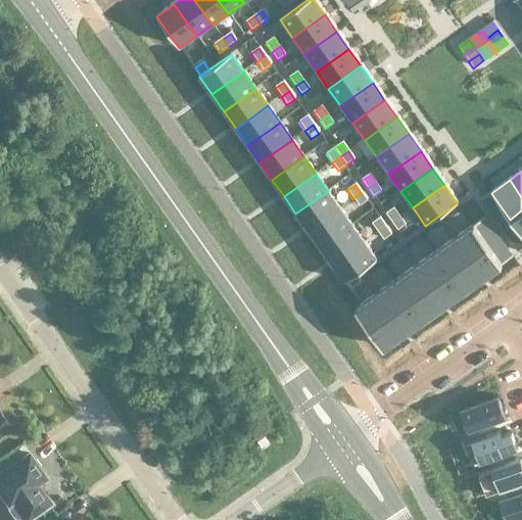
[(328,191),(295,214),(307,231),(339,208),(328,191)]
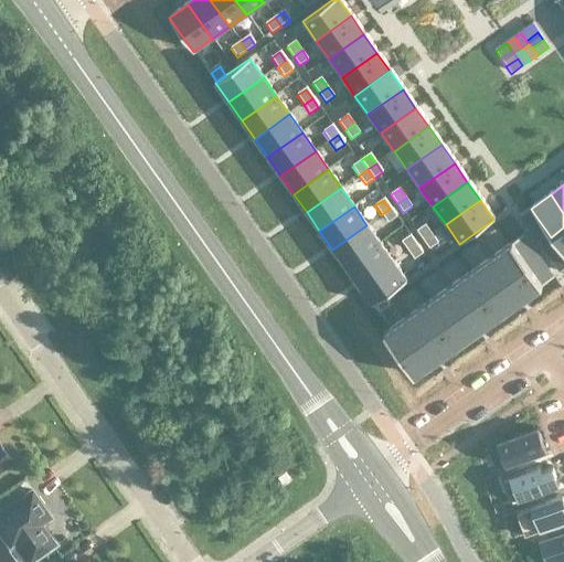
[(390,209),(381,215),(387,224),(396,218),(390,209)]
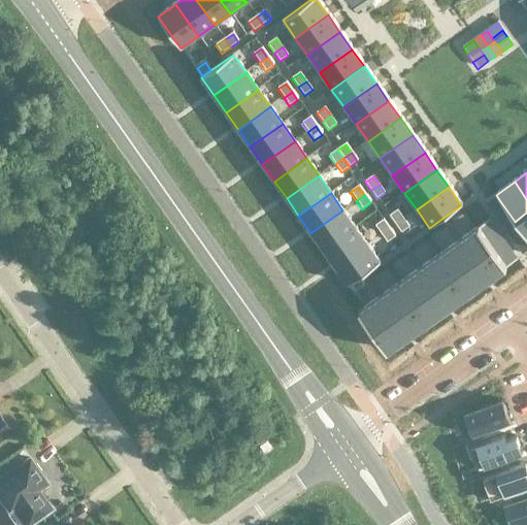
[(496,195),(486,202),(490,209),(500,201),(496,195)]
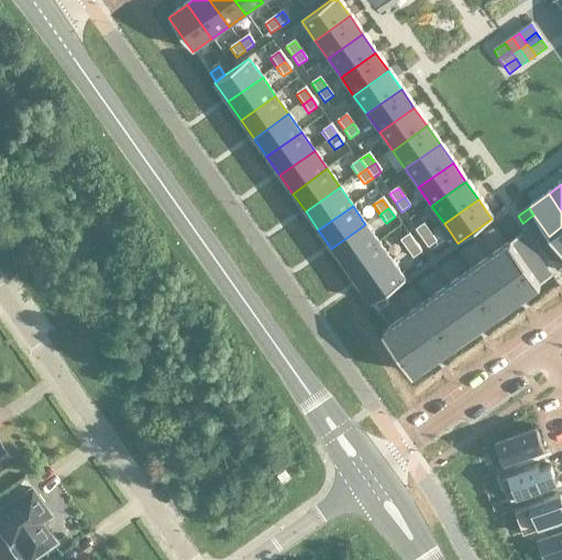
[(533,215),(522,223),(528,230),(539,222),(533,215)]
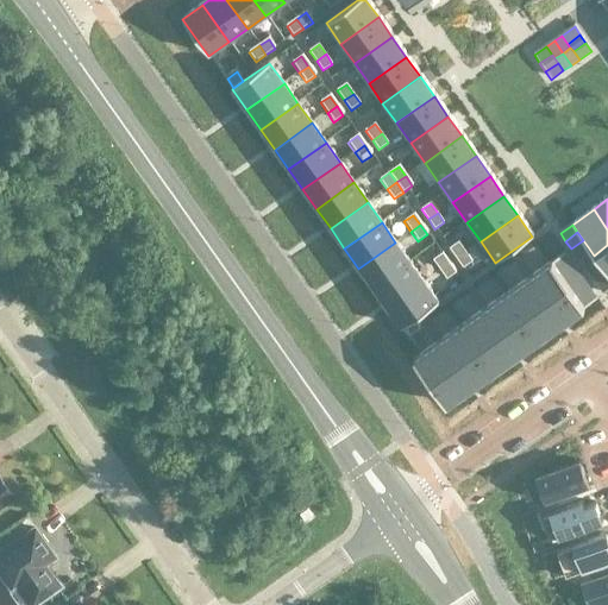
[(583,240),(571,249),(576,257),(589,249),(583,240)]
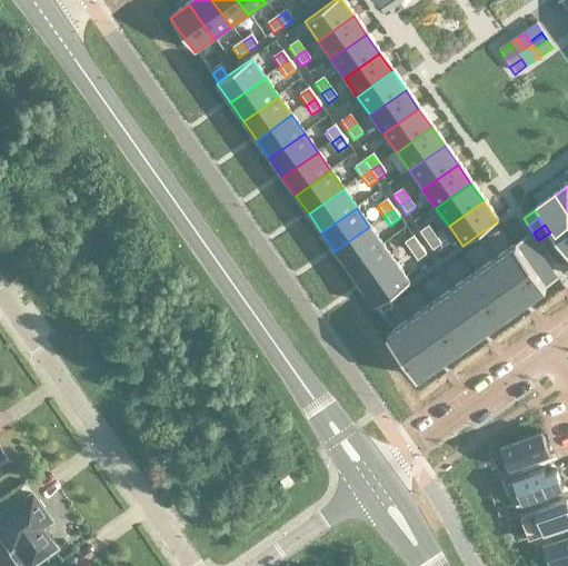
[(369,227),(335,251),(348,269),(382,245),(369,227)]
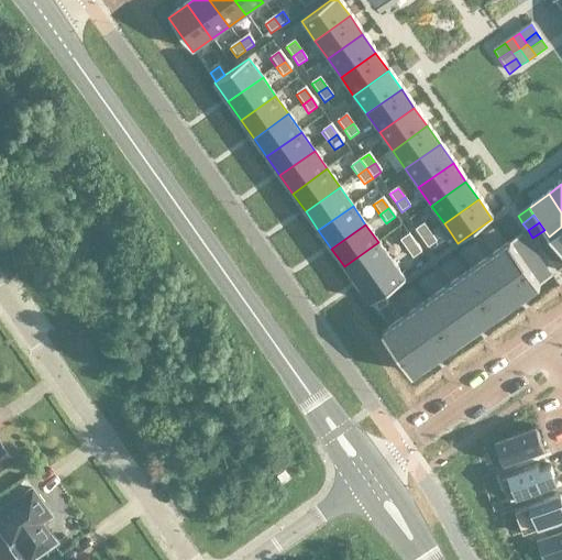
[(423,224),(415,231),(421,240),(430,233),(423,224)]
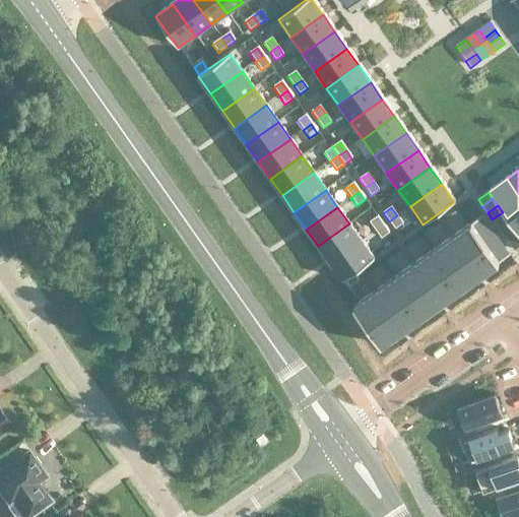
[(518,209),(507,218),(512,225),(516,232),(518,235),(518,209)]
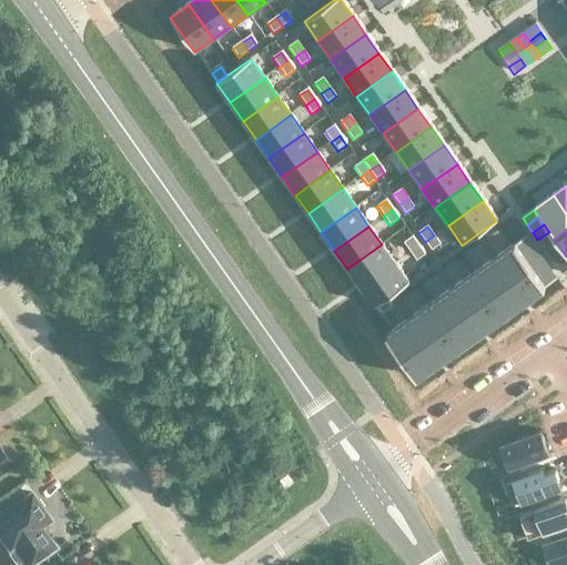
[(549,232),(537,240),(543,246),(554,239),(549,232)]
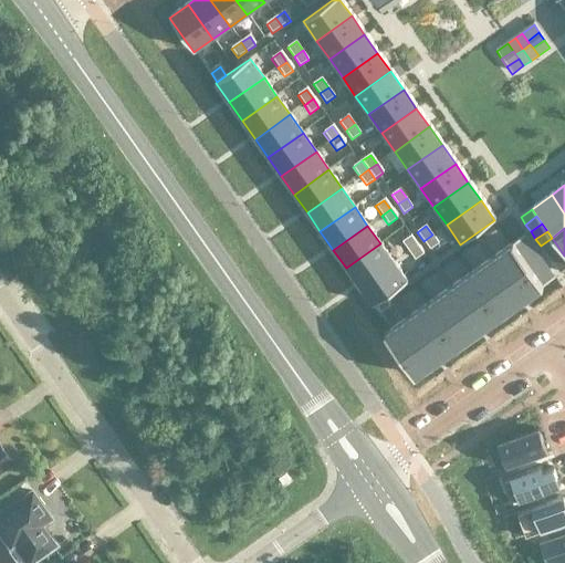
[(432,235),(424,241),(430,250),(439,243),(432,235)]
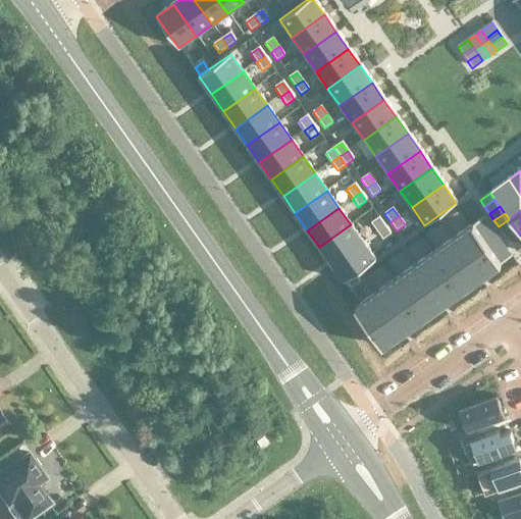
[(378,218),(370,224),(376,232),(384,226),(378,218)]
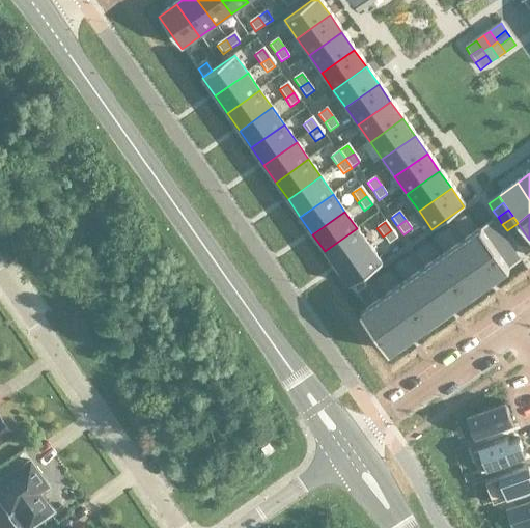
[(492,222),(481,229),(509,270),(520,262),(492,222)]
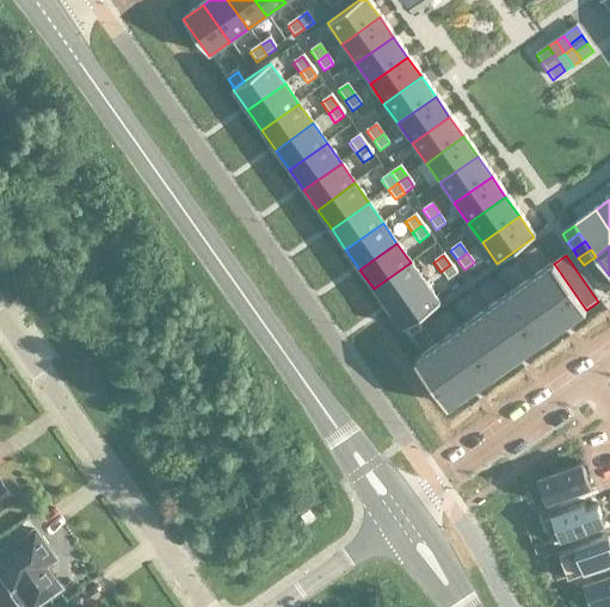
[(596,256),(584,265),(590,273),(602,265),(596,256)]
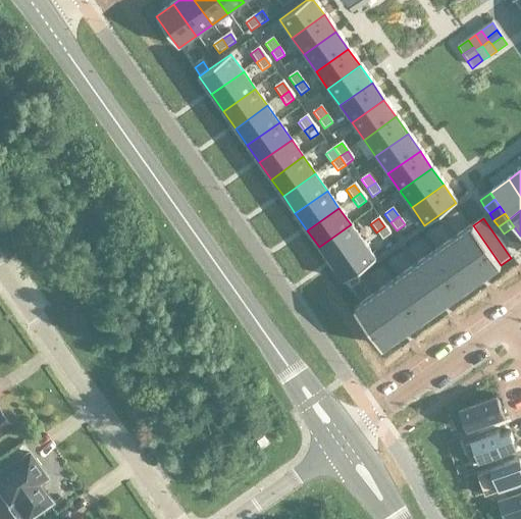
[(351,224),(319,247),(331,264),(363,242),(351,224)]
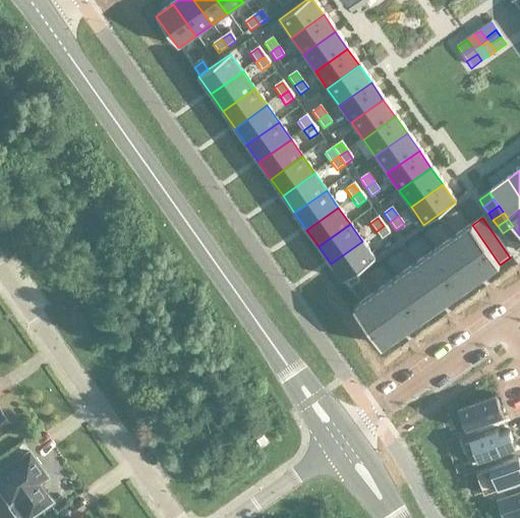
[(472,225),(431,253),(460,293),(500,265),(472,225)]
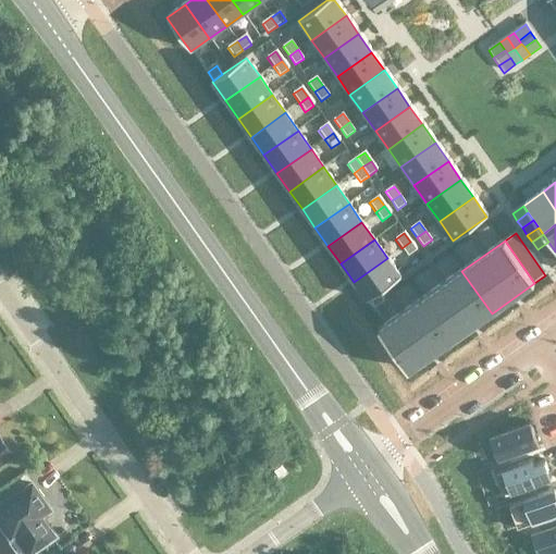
[(410,242),(402,248),(407,257),(416,251),(410,242)]
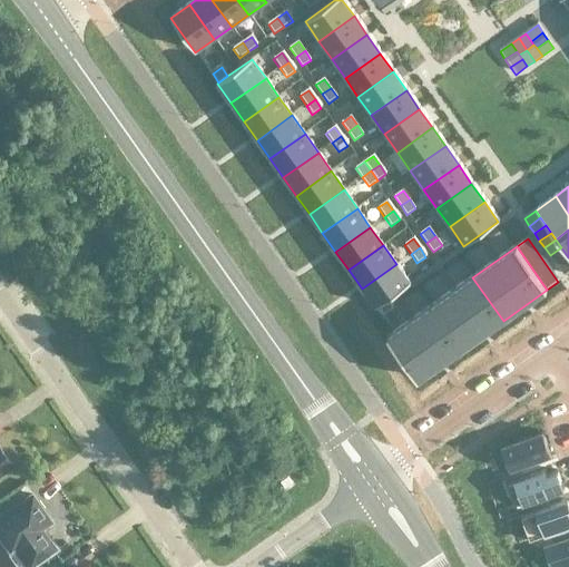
[(561,247),(550,255),(555,262),(566,254),(561,247)]
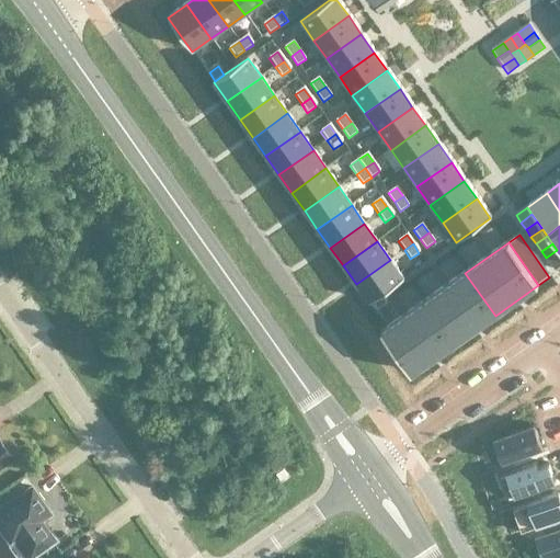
[(559,253),(557,250),(546,258),(551,265),(559,259),(559,253)]
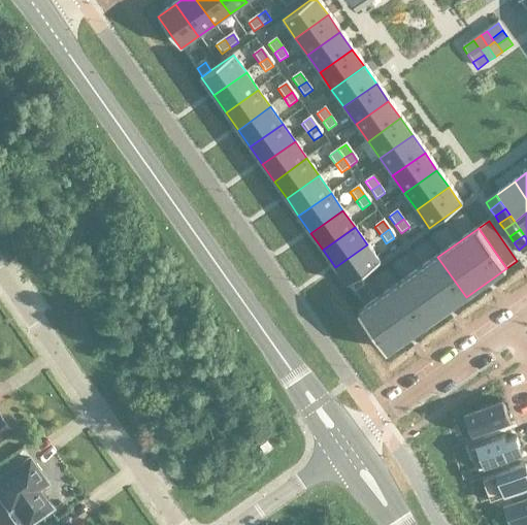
[(367,244),(335,267),(348,286),(349,285),(358,279),(380,262),(367,244)]
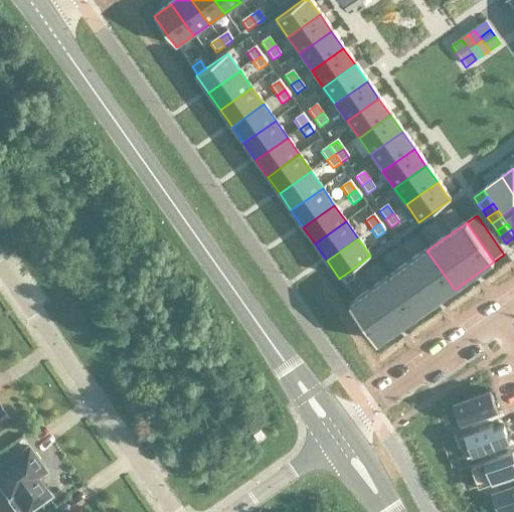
[(426,250),(388,278),(416,317),(455,290),(426,250)]
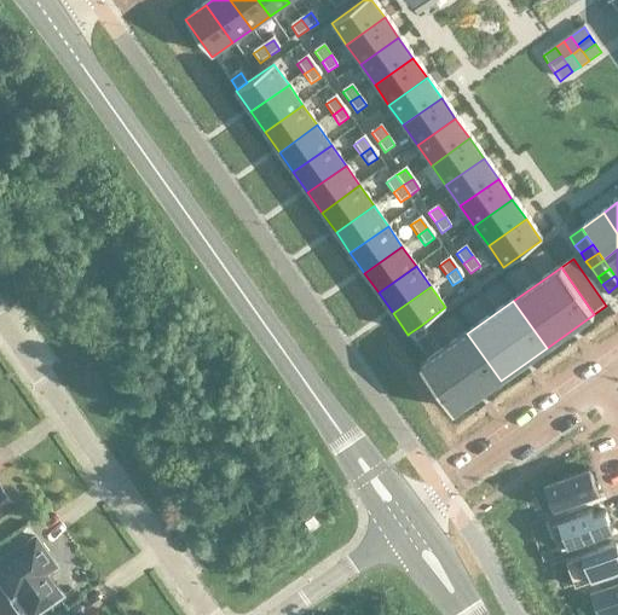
[(420,326),(409,334),(416,343),(426,336),(420,326)]
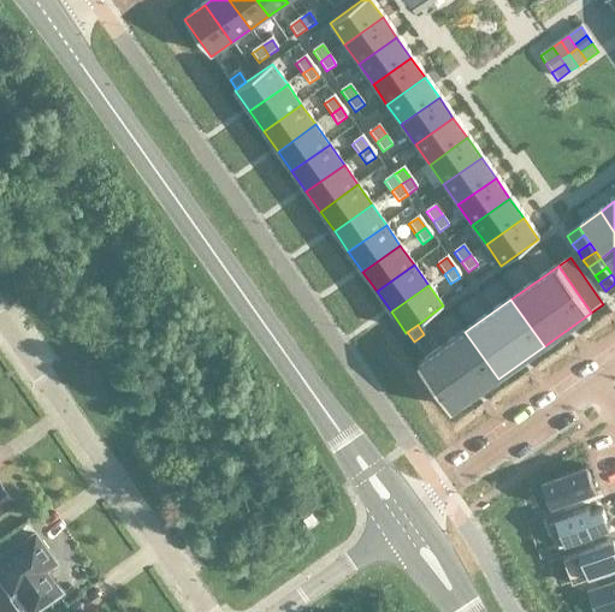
[(465,332),(418,364),(451,411),(498,379),(465,332)]
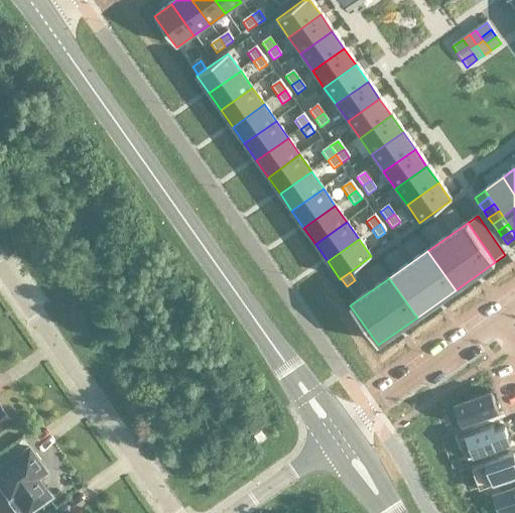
[(491,392),(454,405),(462,426),(498,413),(491,392)]
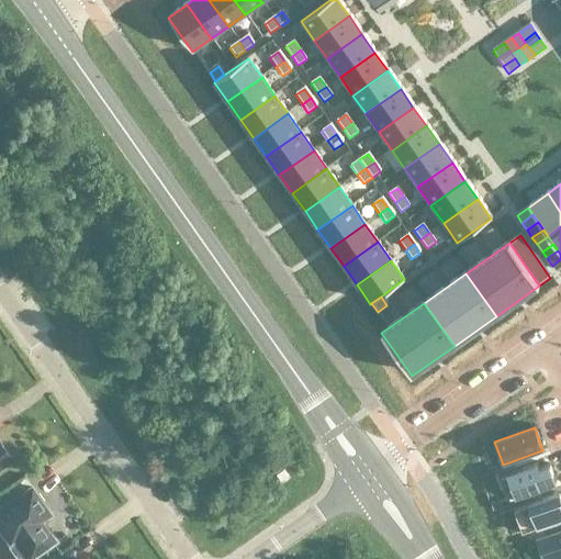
[(0,469),(11,462),(0,447),(0,445),(0,469)]
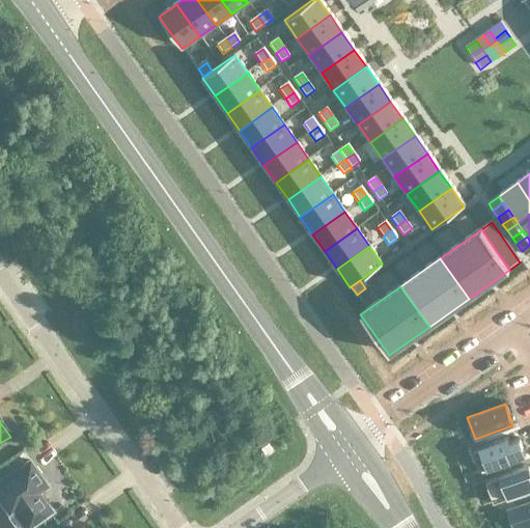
[(507,439),(473,451),(481,473),(525,457),(519,440),(509,443),(507,439)]
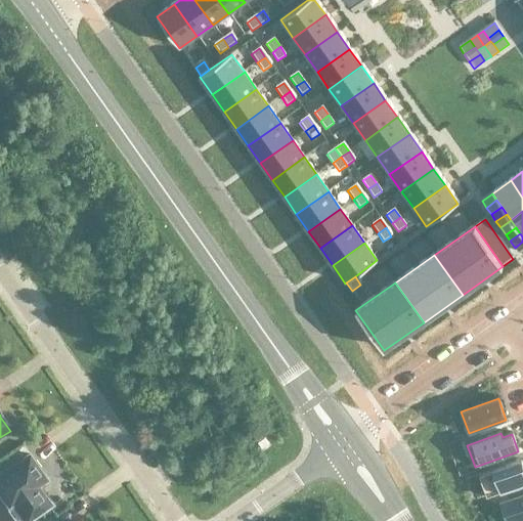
[(46,481),(29,456),(0,475),(0,496),(7,507),(4,509),(12,520),(29,520),(50,506),(40,491),(38,492),(35,488),(46,481)]
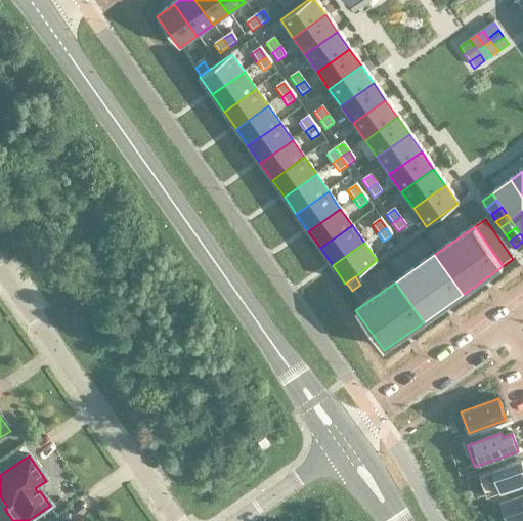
[(522,468),(521,462),(478,477),(486,498),(522,484),(522,468)]
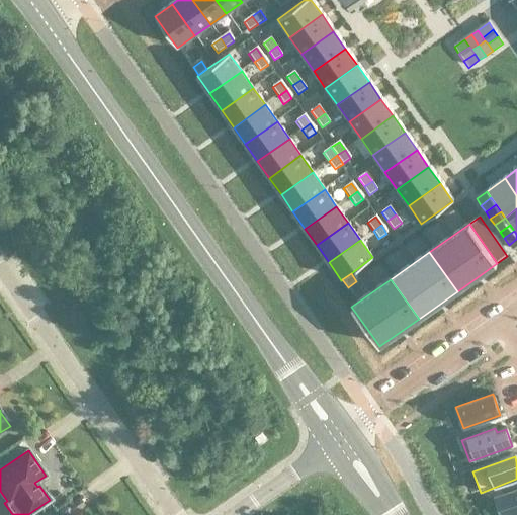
[(458,462),(451,464),(454,474),(461,470),(458,462)]
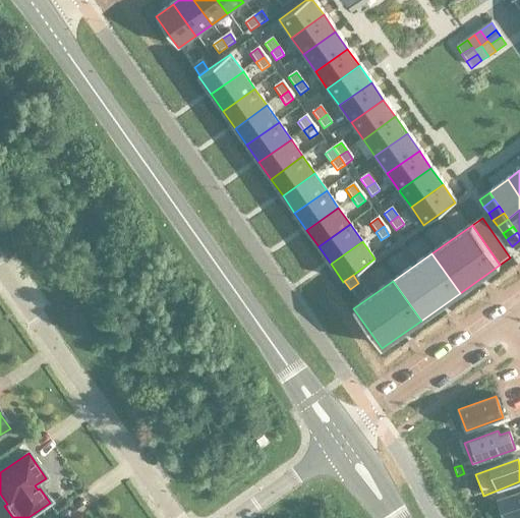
[(519,493),(496,502),(502,517),(519,517),(519,493)]
